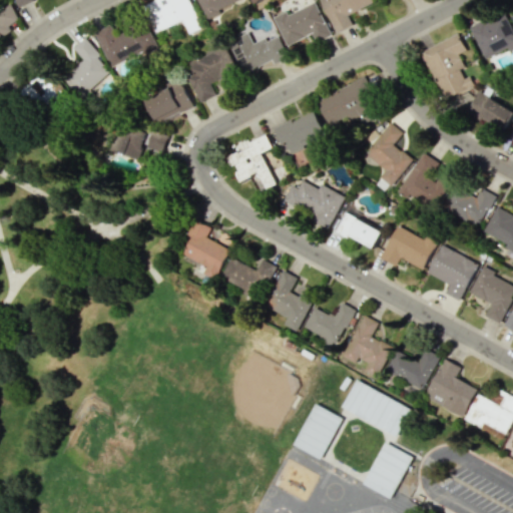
[(201,28),(189,0),(152,0),(144,4),(156,32),(183,20),(189,33),(201,28)]
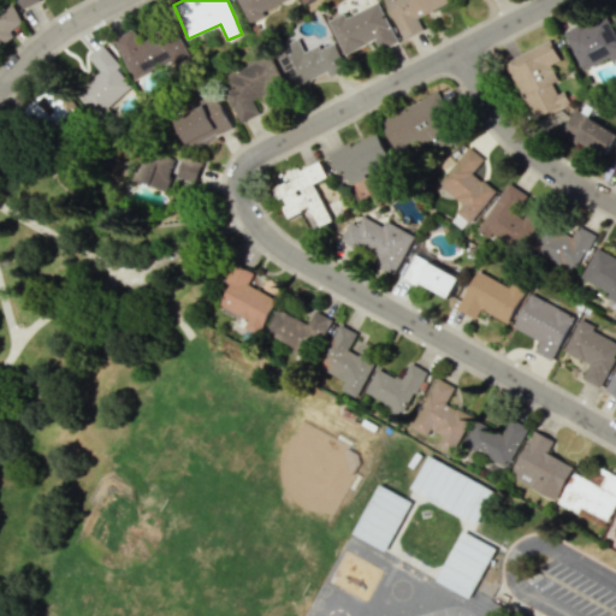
[(294,0),(237,0),(247,21),(294,0)]
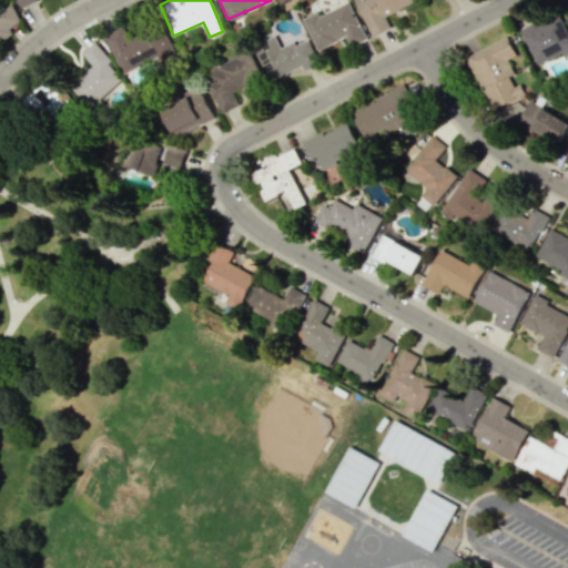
[(316,50),(345,38),(350,47),(366,39),(350,2),(317,16),(316,12),(303,19),(316,50)]
